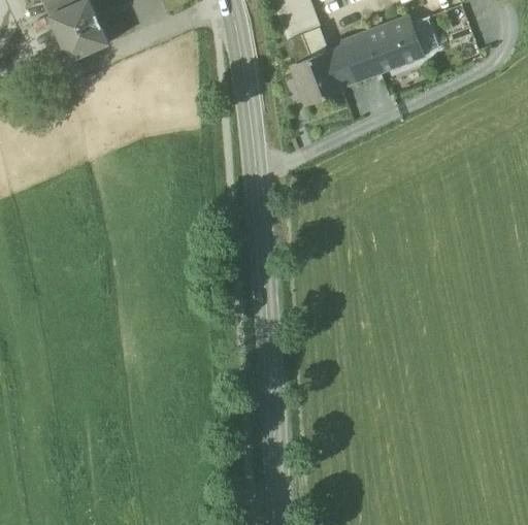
[(43,0),(50,12),(65,5),(62,0),(43,0)]
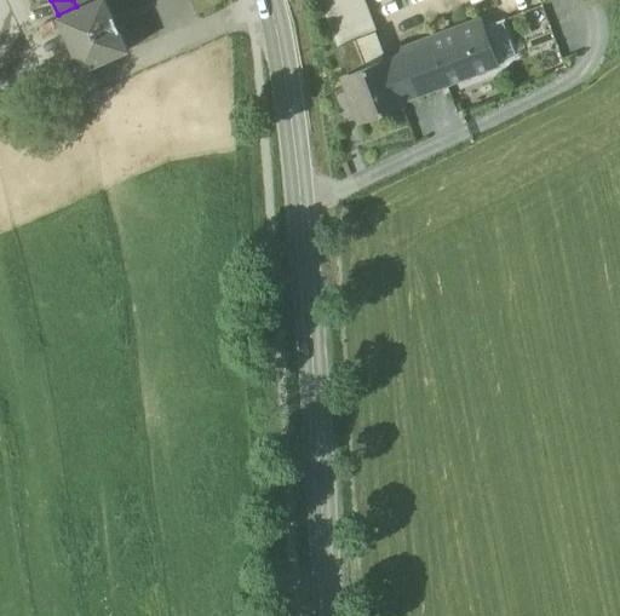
[(57,16),(81,69),(84,68),(126,49),(128,49),(127,46),(127,47),(105,0),(73,0),(76,6),(58,15),(57,16)]
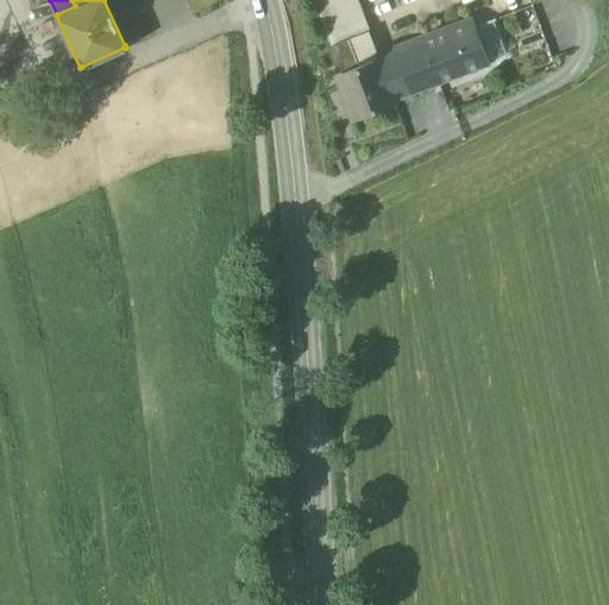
[(315,0),(330,37),(365,24),(357,0),(315,0)]
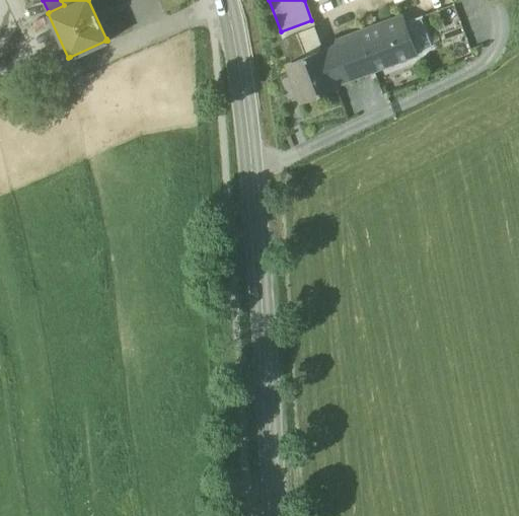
[(422,15),(404,21),(417,53),(433,47),(422,15)]
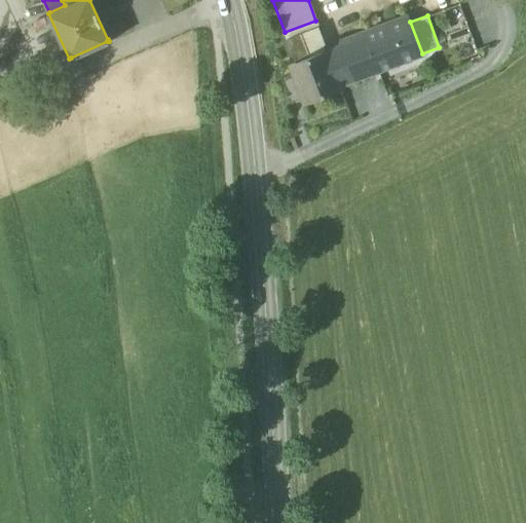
[(327,49),(341,86),(423,55),(422,53),(410,22),(409,19),(327,49)]
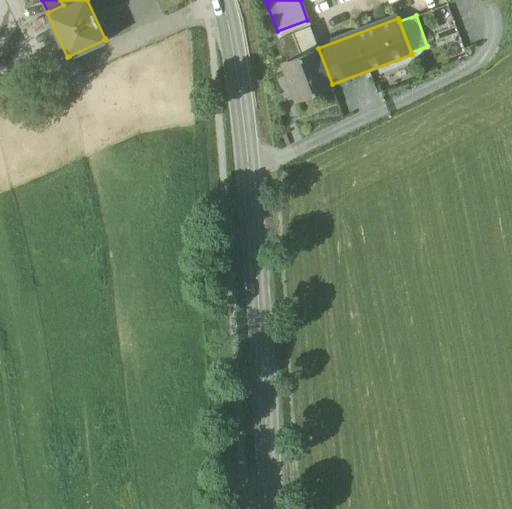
[(310,24),(293,31),(302,54),(318,48),(310,24)]
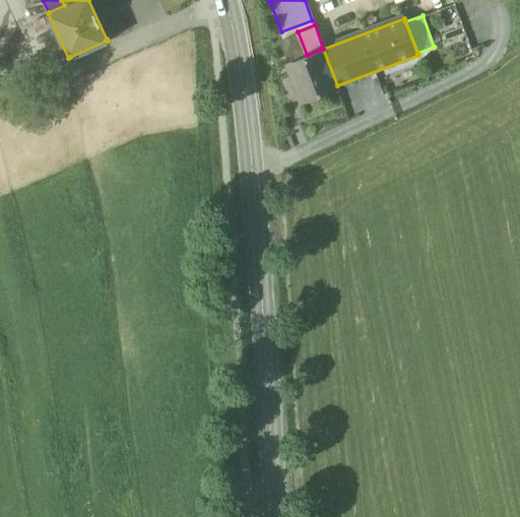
[(287,62),(302,102),(338,87),(337,85),(323,49),(307,55),(298,31),(283,37),(293,60),(287,62)]
